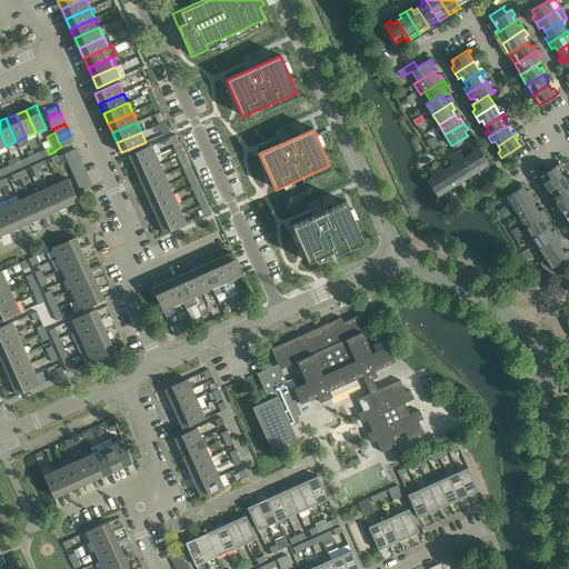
[(58,141),(61,147),(73,141),(70,136),(58,141)]
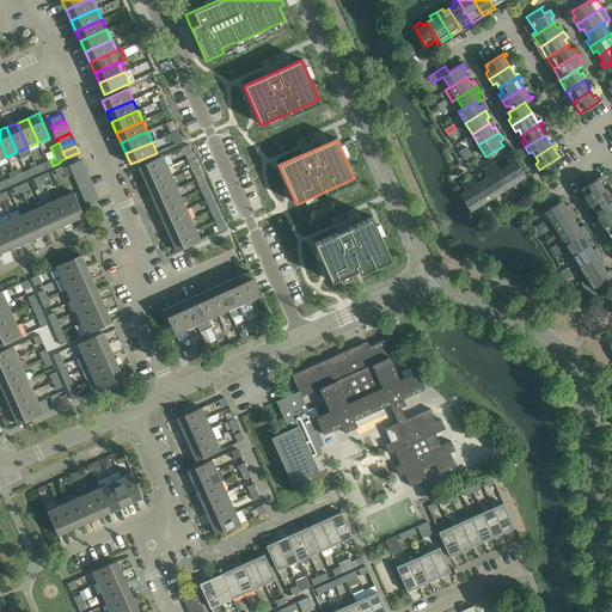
[(526,177),(510,152),(505,155),(509,164),(505,166),(514,183),(526,177)]
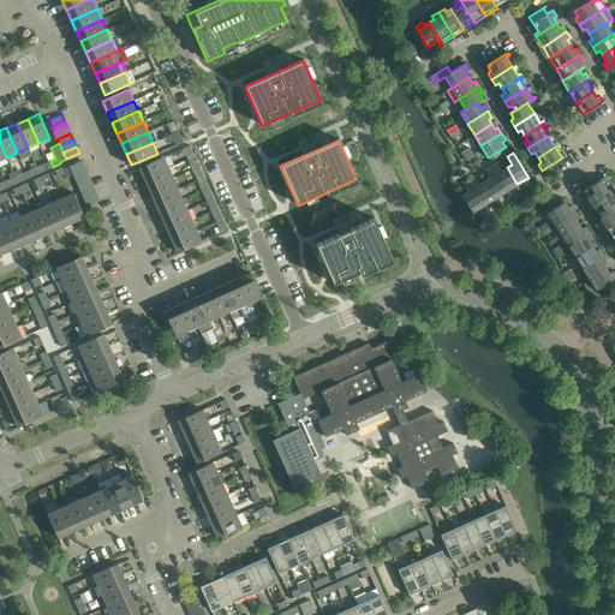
[(144,178),(168,167),(163,156),(139,167),(144,178)]
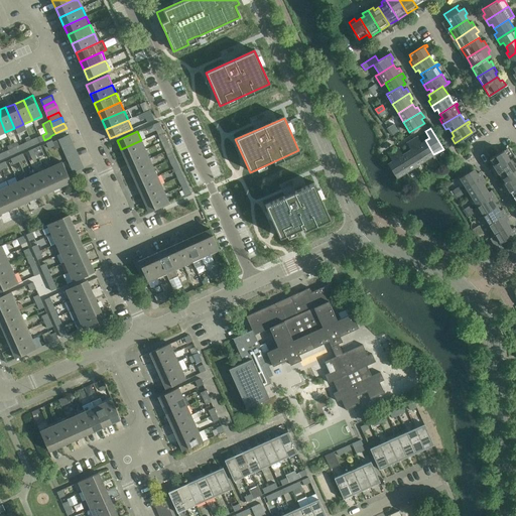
[(72,140),(69,134),(57,139),(60,145),(72,140)]
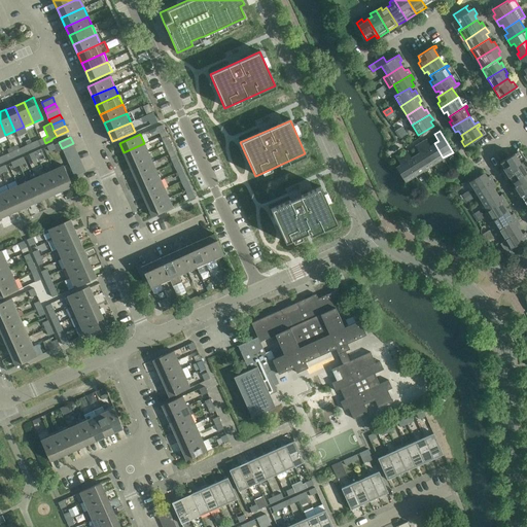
[(433,164),(443,157),(434,143),(429,146),(425,139),(420,142),(433,164)]
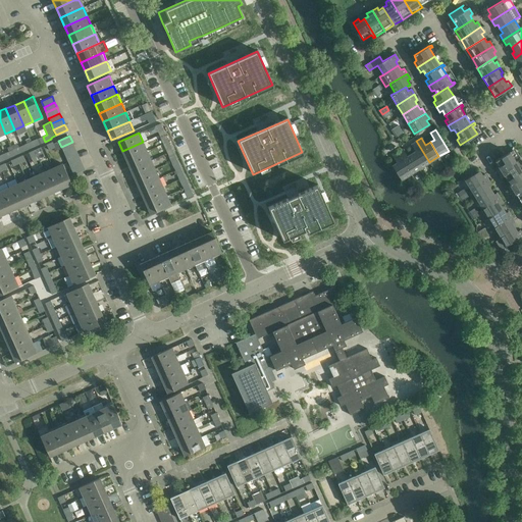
[(429,162),(416,141),(411,144),(415,151),(411,153),(420,168),(429,162)]
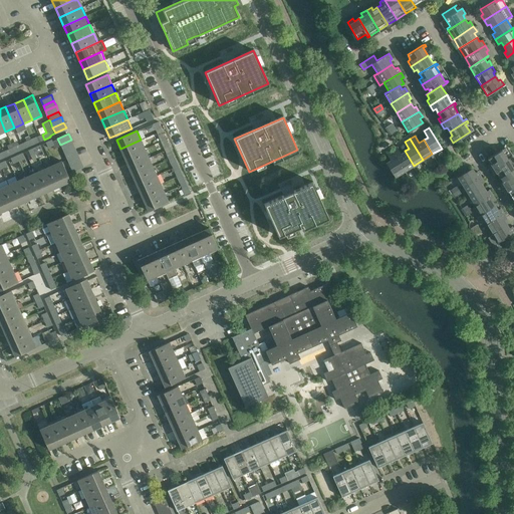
[(51,140),(45,143),(48,148),(54,145),(51,140)]
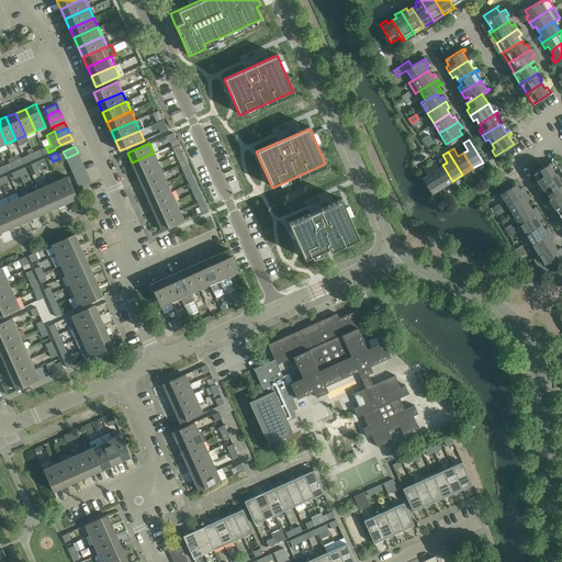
[(78,153),(66,158),(68,164),(80,158),(78,153)]
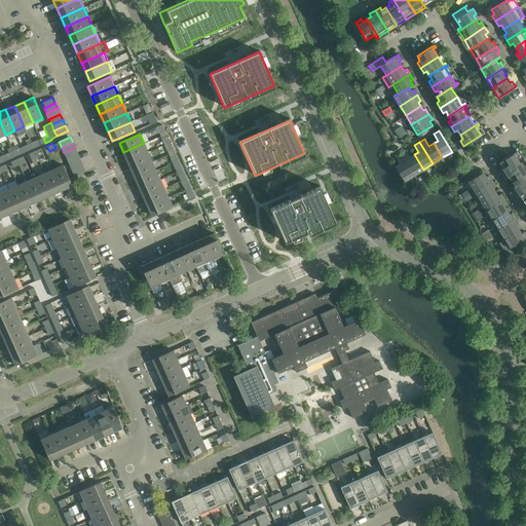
[(127,161),(148,152),(144,143),(123,152),(127,161)]
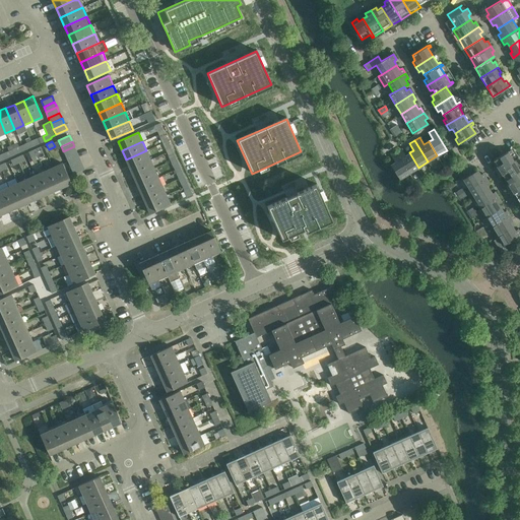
[(15,154),(21,151),(19,146),(13,149),(15,154)]
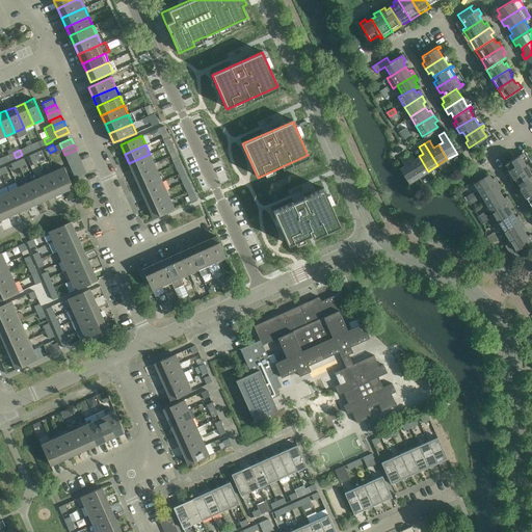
[(79,156),(76,150),(64,155),(68,161),(79,156)]
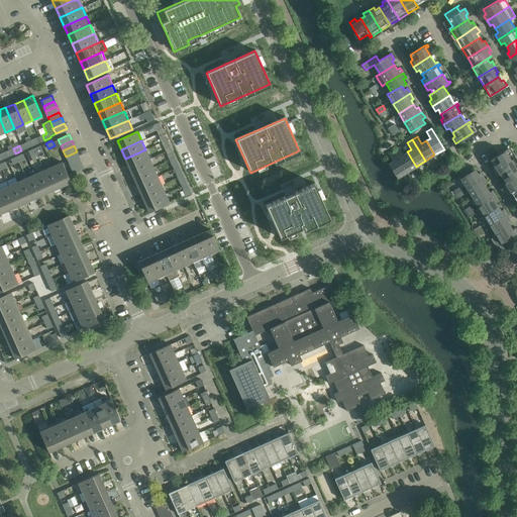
[(407,172),(416,167),(407,151),(403,154),(399,147),(394,151),(407,172)]
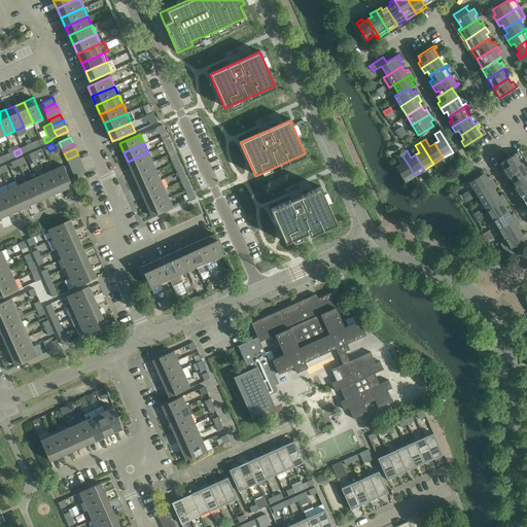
[(9,160),(15,156),(13,151),(7,153),(9,160)]
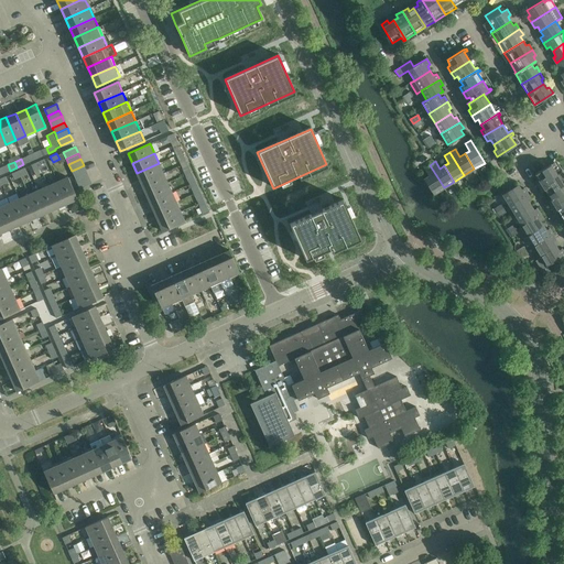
[(38,162),(31,164),(35,175),(42,173),(40,167),(38,162)]
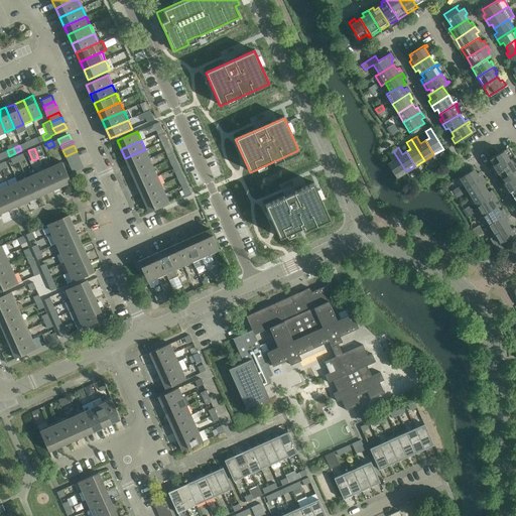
[(504,150),(489,159),(492,163),(490,165),(493,170),(510,159),(505,151),(508,150),(507,148),(504,150)]
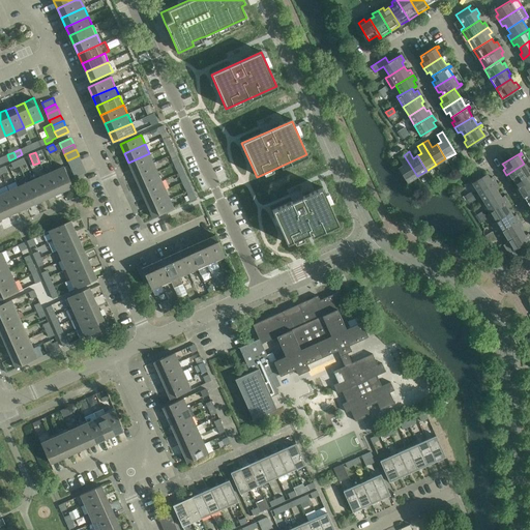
[(133,172),(153,163),(149,153),(128,163),(133,172)]
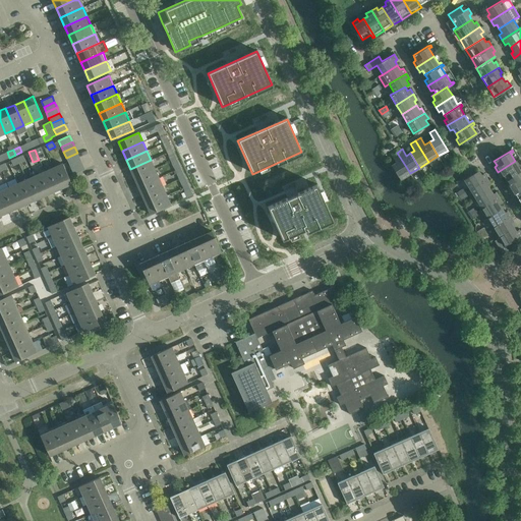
[(77,153),(66,158),(68,163),(79,158),(77,153)]
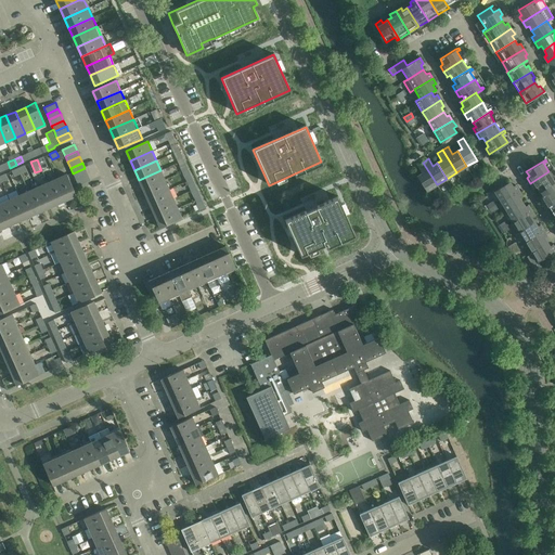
[(437,184),(423,163),(417,166),(422,172),(416,176),(426,191),(437,184)]
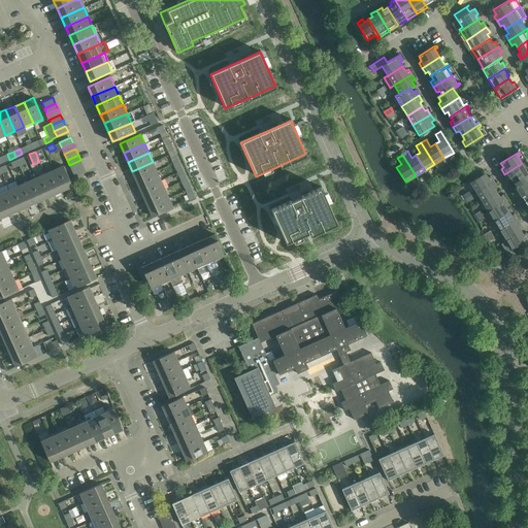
[(17,160),(10,162),(13,168),(20,165),(17,160)]
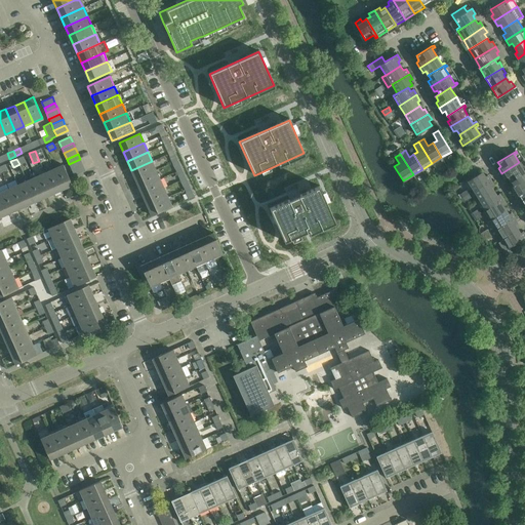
[(83,165),(80,159),(69,164),(72,170),(83,165)]
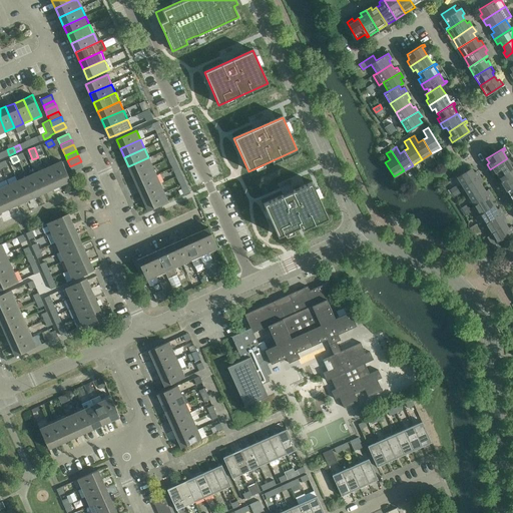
[(148,157),(128,166),(132,175),(152,166),(148,157)]
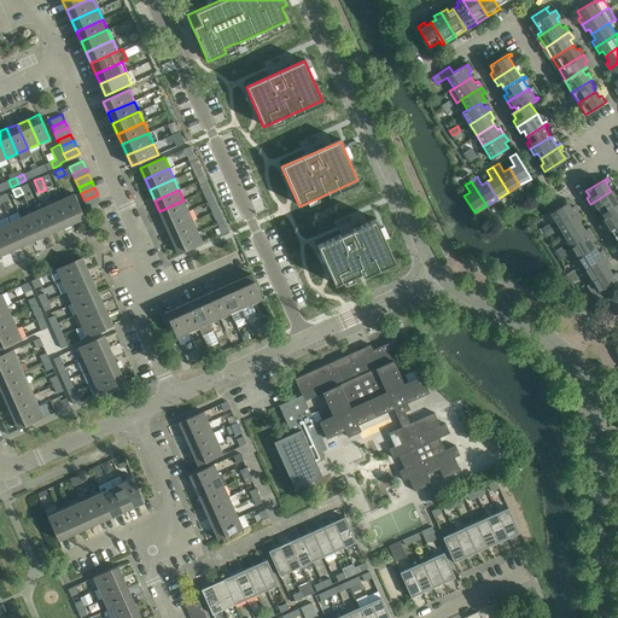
[(611,191),(590,204),(594,210),(598,208),(600,213),(617,202),(617,199),(617,200),(611,191)]
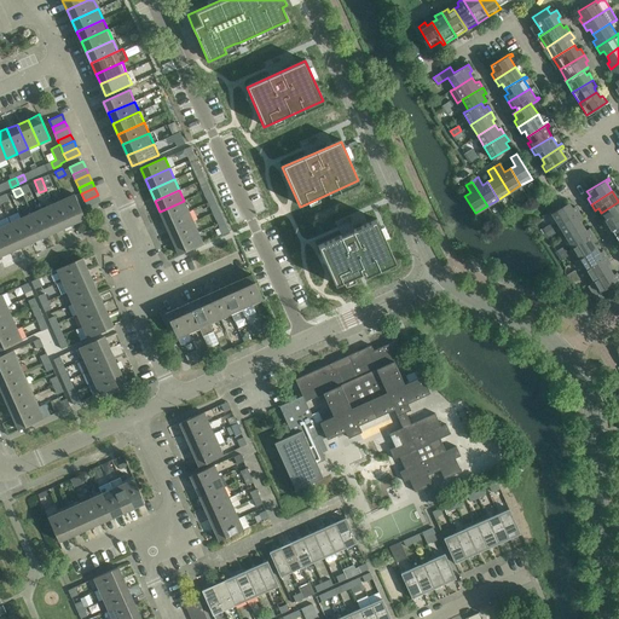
[(74,194),(63,198),(75,223),(86,218),(74,194)]
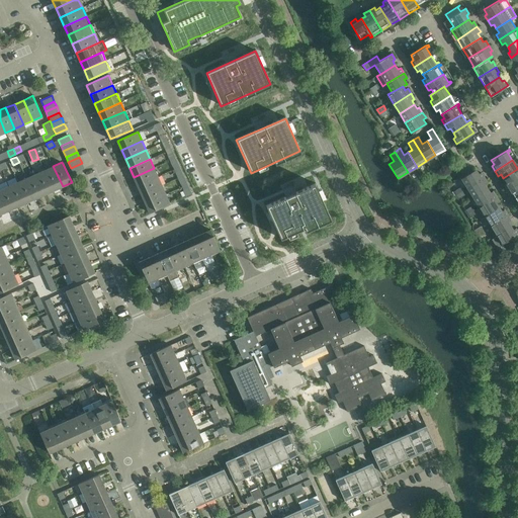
[(71,168),(73,173),(84,168),(82,163),(71,168)]
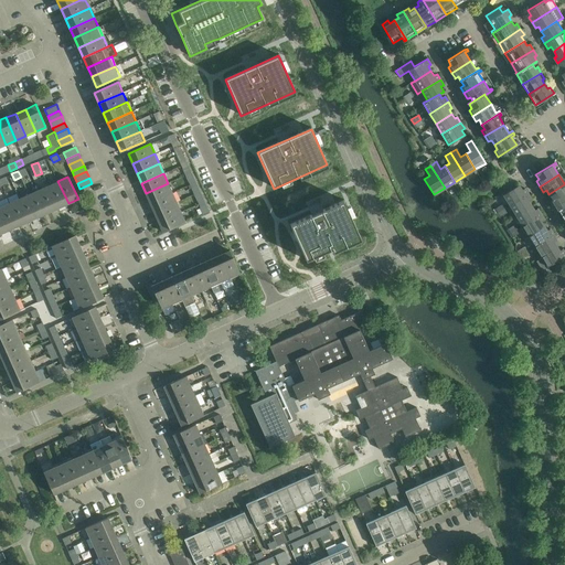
[(57,181),(49,185),(59,208),(68,203),(57,181)]
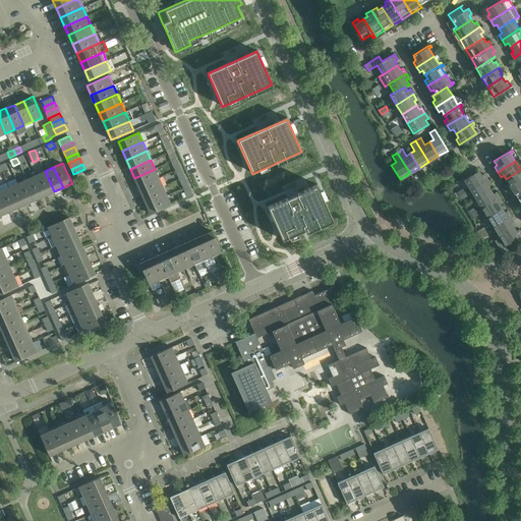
[(155,169),(134,178),(138,186),(159,177),(155,169)]
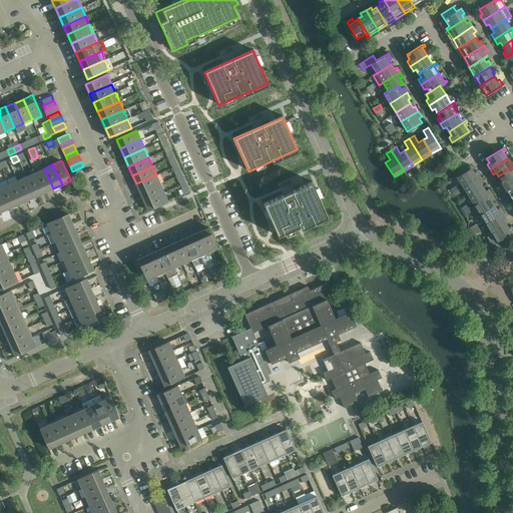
[(471,167),(461,173),(457,176),(463,186),(480,175),(477,170),(474,172),(471,167)]
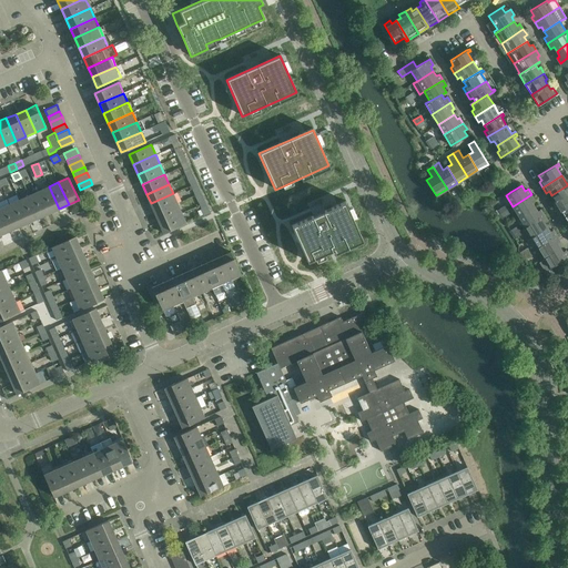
[(555,201),(551,202),(551,203),(555,208),(567,200),(567,185),(551,195),(555,201)]
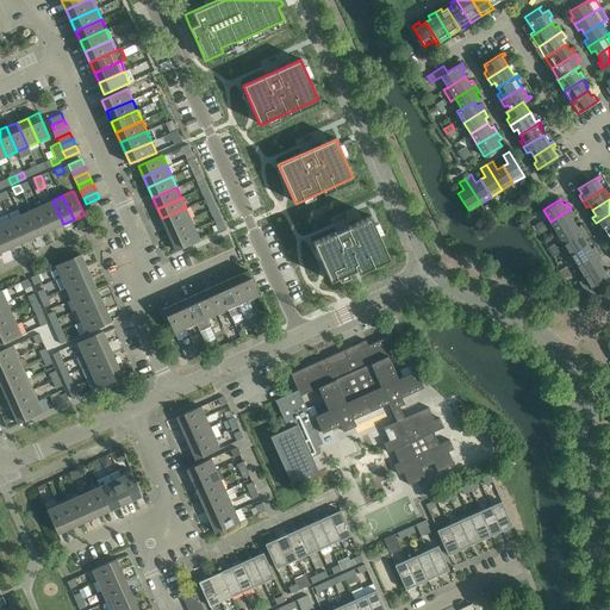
[(53,200),(42,205),(53,229),(63,224),(53,200)]
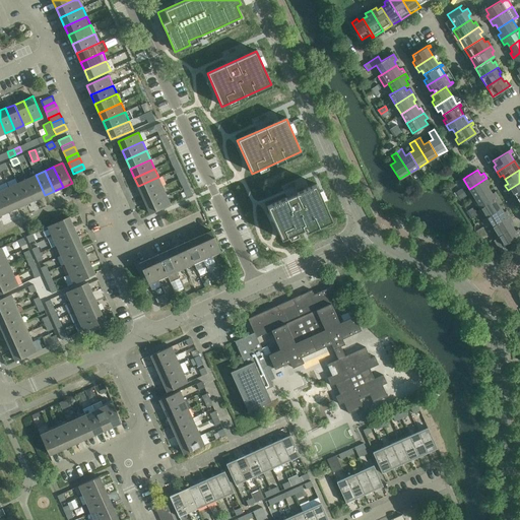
[(36,175),(26,179),(36,199),(45,195),(36,175)]
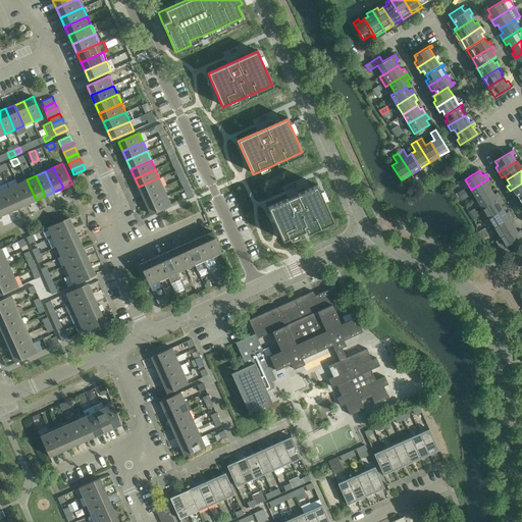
[(185,176),(179,179),(183,186),(188,184),(185,176)]
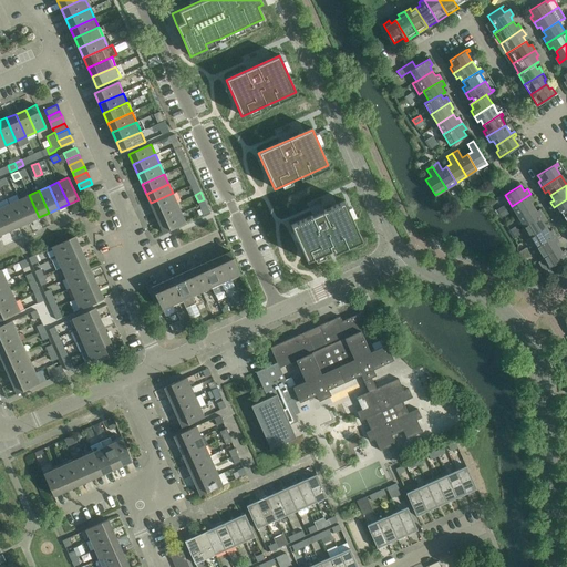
[(173,193),(151,203),(155,213),(177,203),(173,193)]
